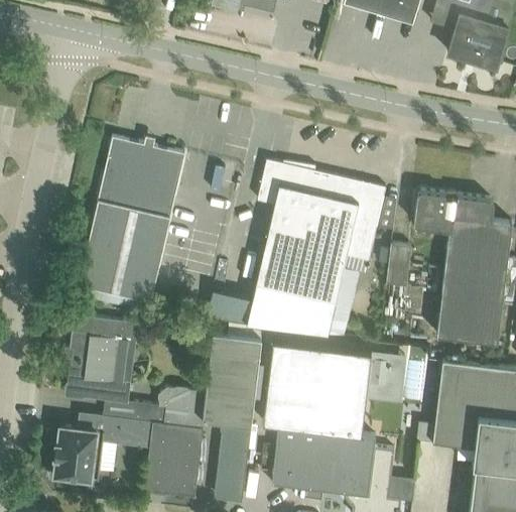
[(212,0),(212,4),(236,10),(238,3),(267,10),(268,4),(275,6),(275,0),(212,0)]
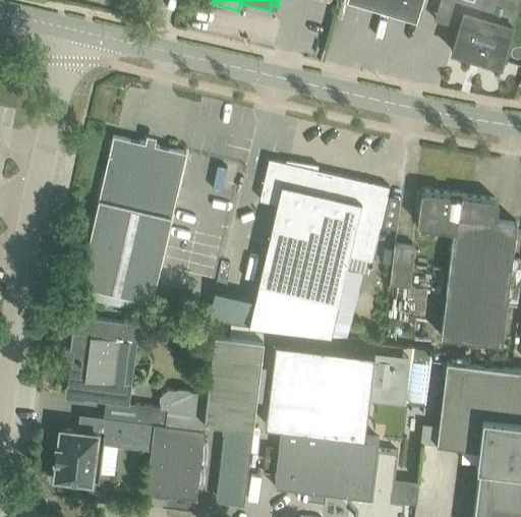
[(347,0),(416,20),(422,0),(347,0)]
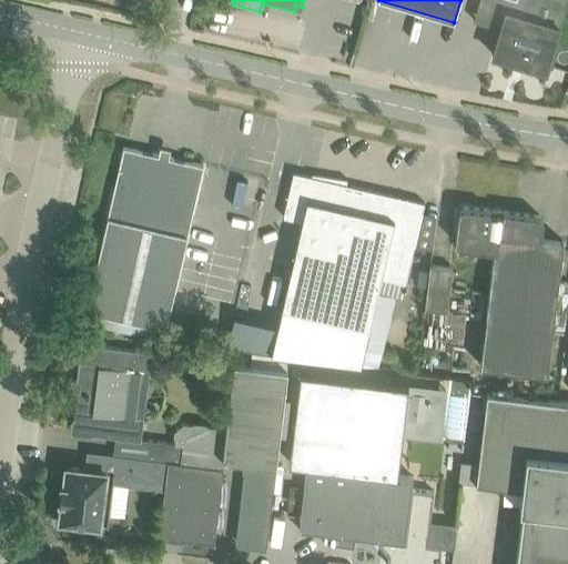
[(505,12),(492,58),(545,73),(547,68),(551,70),(557,51),(553,50),(564,12),(526,0),(521,18),(505,12)]
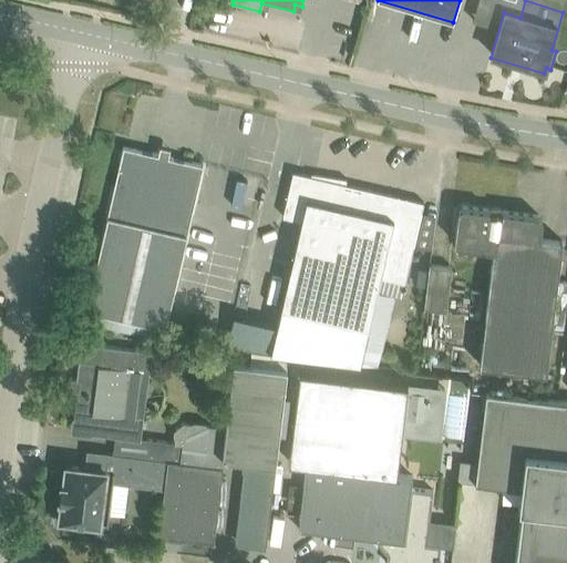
[(85,313),(106,317),(165,330),(203,169),(123,150),(85,313)]
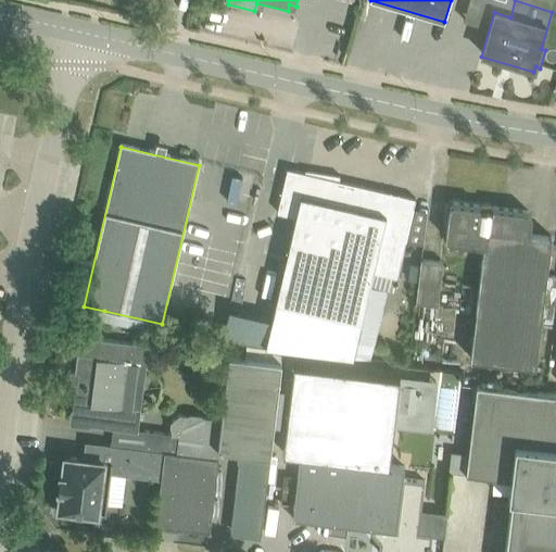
[(352,187),(339,184),(339,182),(305,176),(287,172),(282,192),(277,215),(294,220),(275,304),(272,322),(357,341),(369,289),(392,295),(394,288),(395,288),(397,277),(415,201),(352,187)]
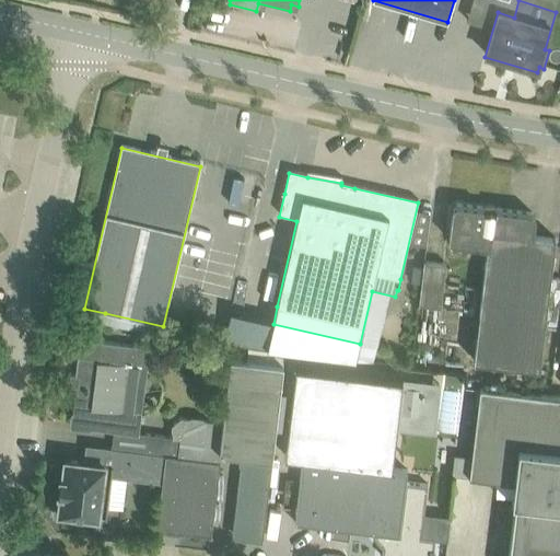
[(452,246),(487,251),(490,251),(494,216),(482,215),(482,210),(456,207),(453,210),(448,242),(452,246)]
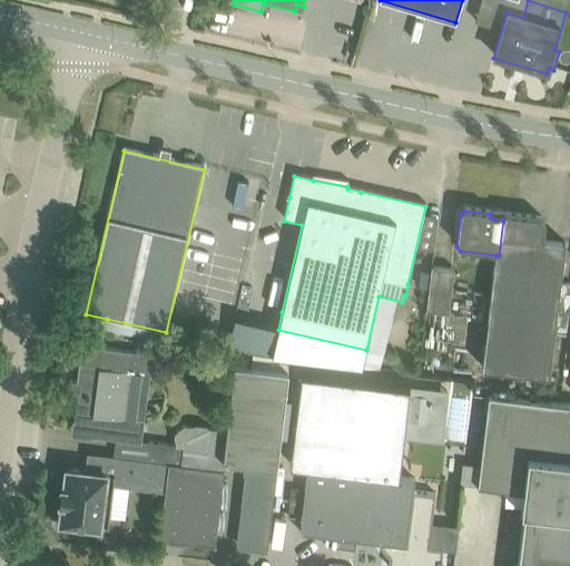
[(499,255),(495,255),(482,370),(548,378),(564,245),(542,243),(544,224),(541,221),(505,216),(504,220),(503,220),(499,255)]
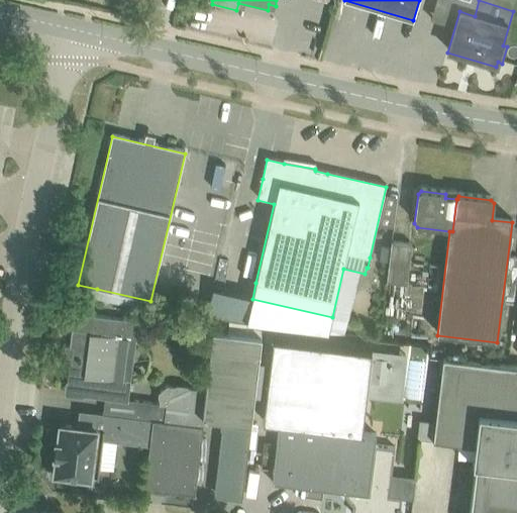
[(387,284),(406,286),(411,246),(392,244),(391,249),(390,260),(390,264),(387,284)]
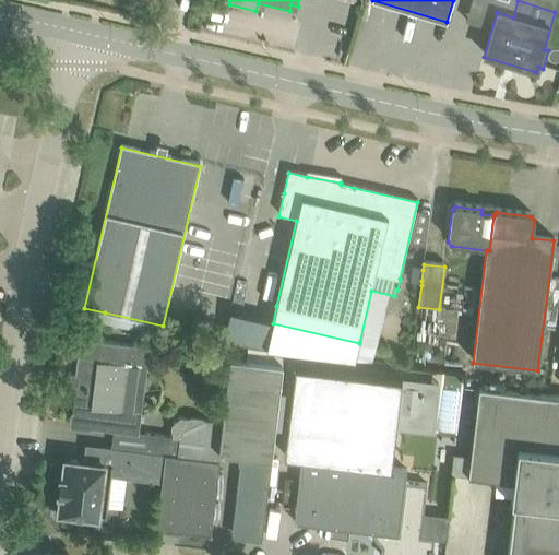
[(413,269),(411,284),(421,285),(421,281),(423,270),(413,269)]
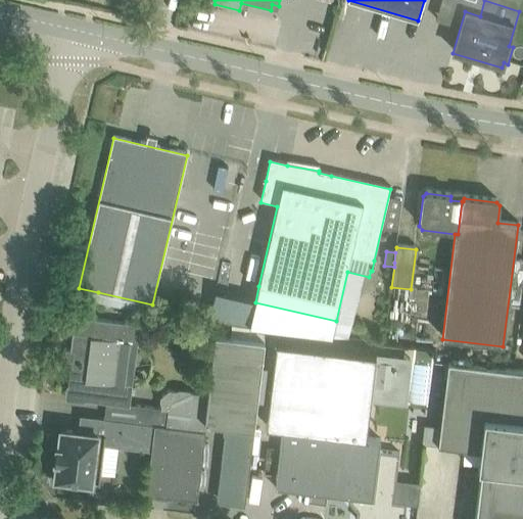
[(75,402),(106,406),(130,409),(140,327),(75,319),(70,354),(73,354),(68,388),(76,389),(75,402)]
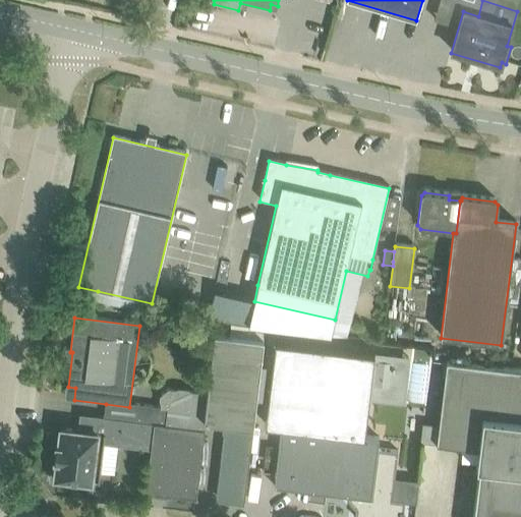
[(204,423),(206,424),(225,426),(216,498),(221,504),(238,506),(244,501),(252,429),(264,341),(215,335),(207,396),(205,415),(204,423)]
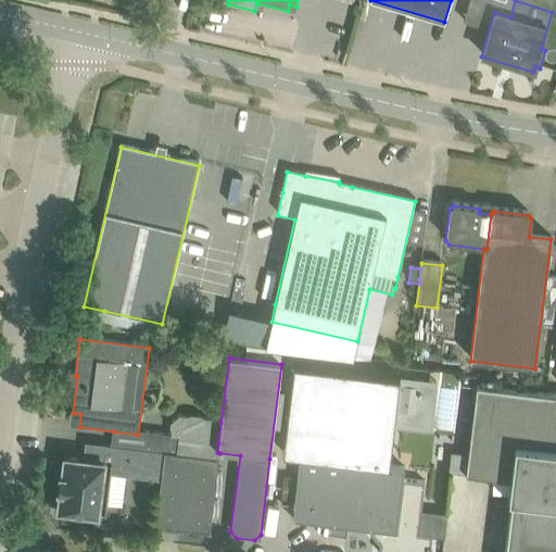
[(430,550),(431,537),(444,539),(446,517),(420,514),(425,484),(402,481),(404,469),(388,467),(393,429),(399,379),(293,366),(282,455),(300,458),(295,500),(292,522),(374,531),(374,536),(380,543),(379,551),(431,551),(431,550),(430,550)]
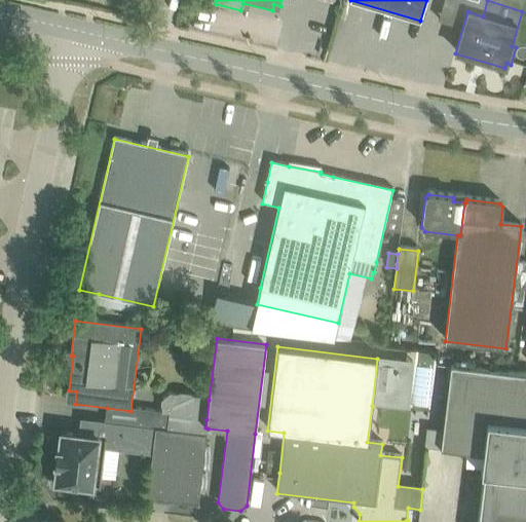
[(377,359),(372,406),(407,410),(412,363),(377,359)]
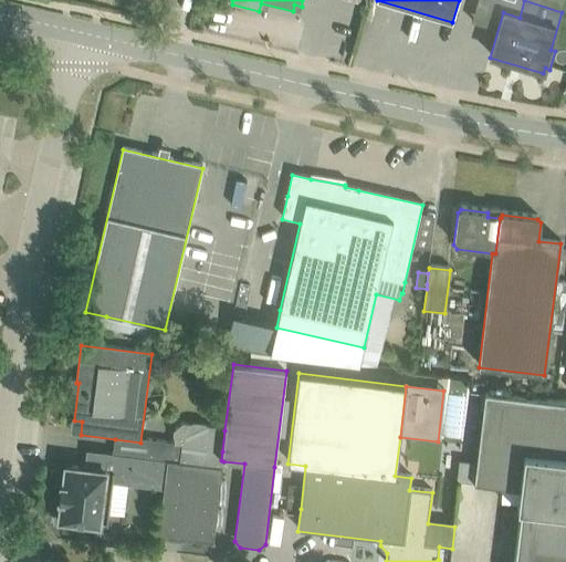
[(565,561),(565,404),(485,395),(477,462),(474,485),(520,490),(517,508),(521,508),(514,561),(565,561)]
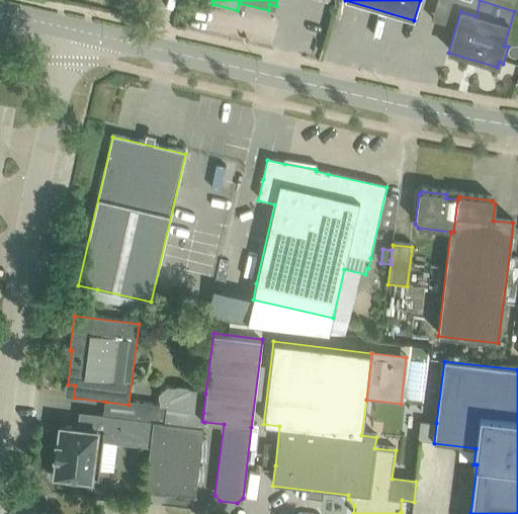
[(135,421),(203,429),(204,422),(202,421),(203,413),(205,394),(189,393),(173,391),(166,390),(162,394),(160,407),(137,404),(135,421)]
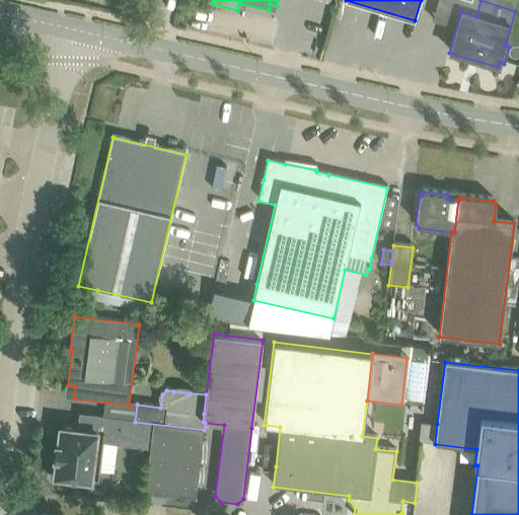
[(52,465),(50,481),(66,482),(67,479),(98,483),(103,444),(150,450),(145,492),(144,491),(144,494),(146,494),(146,493),(152,494),(152,496),(167,498),(167,496),(194,499),(194,500),(196,500),(197,497),(196,497),(204,430),(135,422),(110,419),(108,435),(60,429),(58,446),(56,445),(54,459),(56,459),(56,466),(52,465)]
